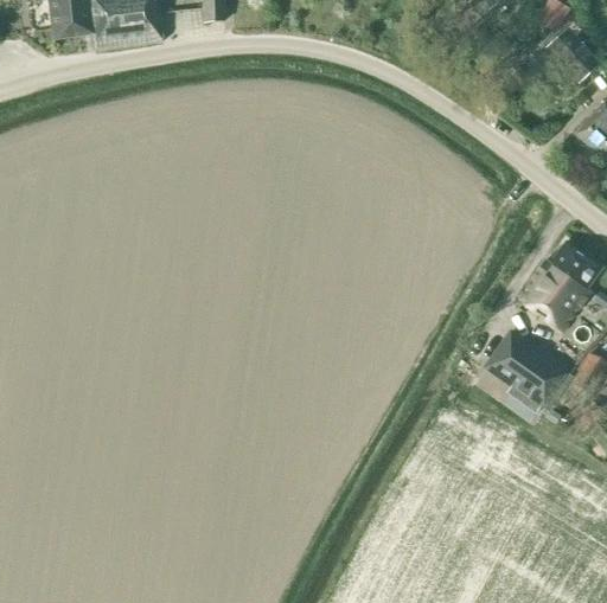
[(94,31),(96,49),(163,40),(155,0),(48,0),(53,37),(94,31)]
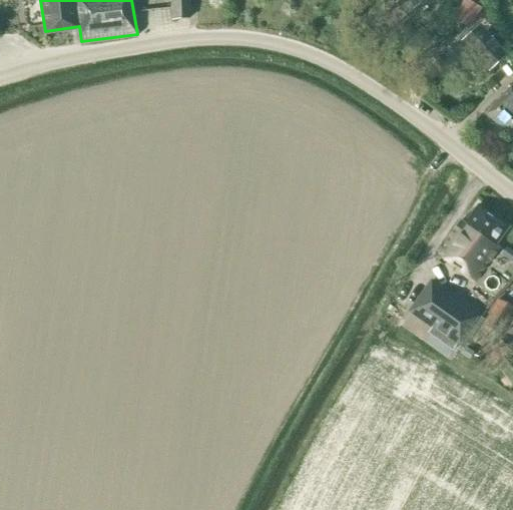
[(169,0),(170,17),(189,17),(188,0),(169,0)]
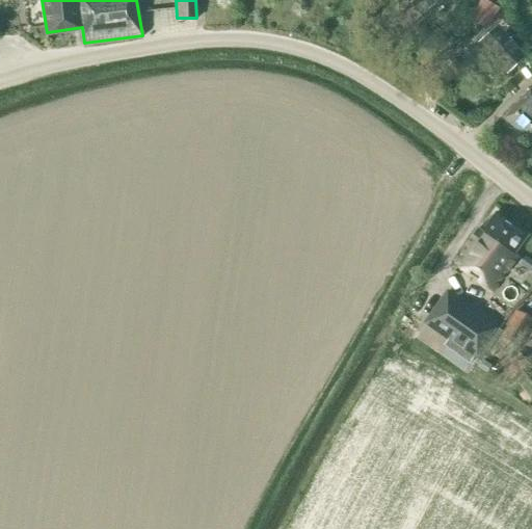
[(486,27),(499,5),(489,0),(484,0),(474,20),(486,27)]
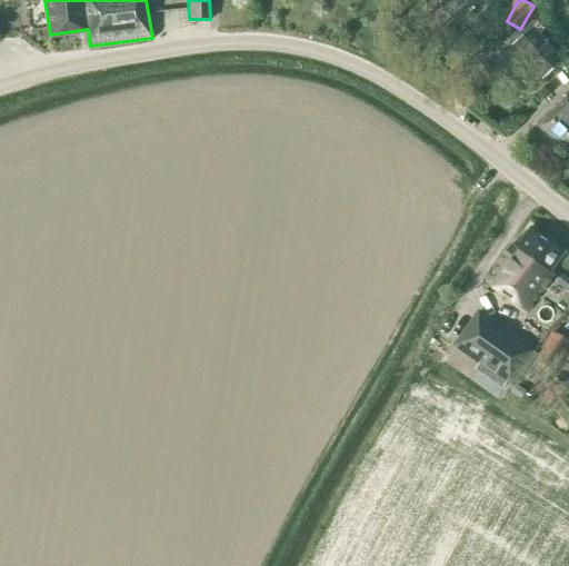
[(510,42),(541,78),(563,59),(532,23),(510,42)]
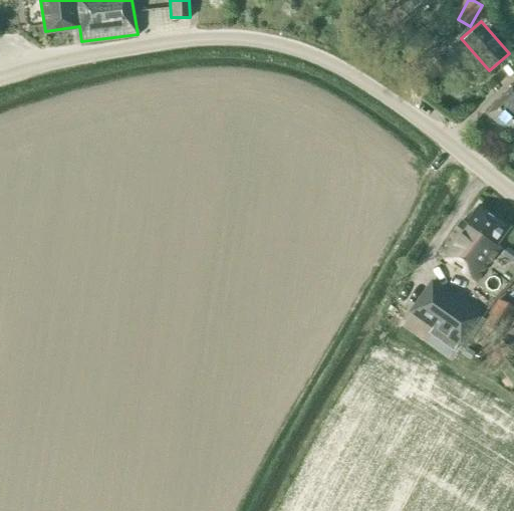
[(432,61),(441,71),(447,64),(439,55),(432,61)]
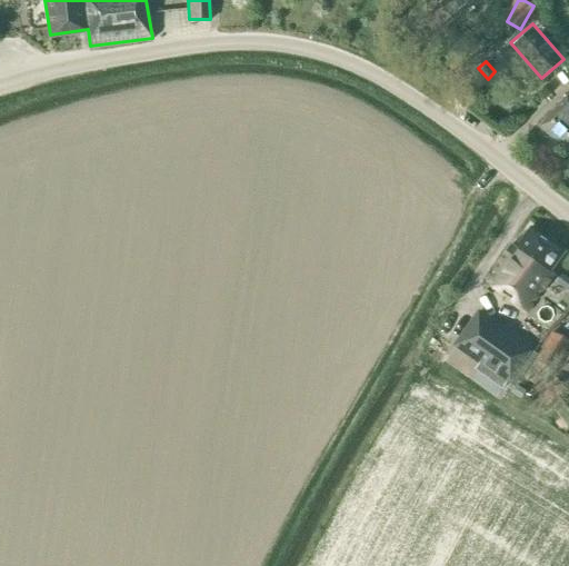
[(568,95),(558,107),(556,105),(539,123),(566,148),(568,144),(568,95)]
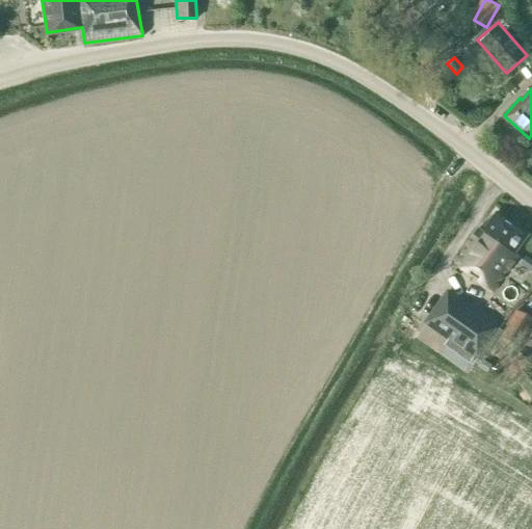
[(494,288),(516,255),(513,252),(526,233),(496,211),(482,228),(478,226),(454,258),(494,288)]
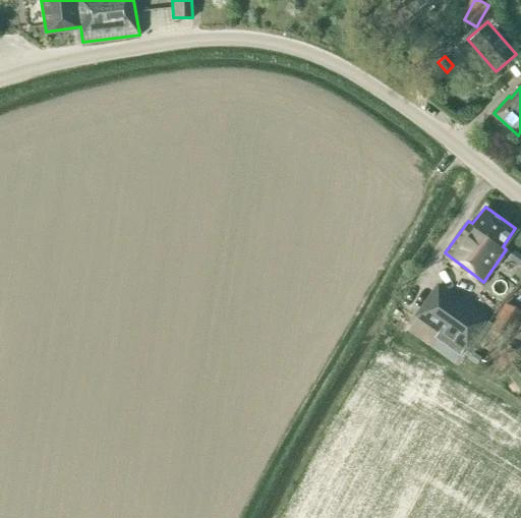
[(440,280),(413,317),(462,352),(488,314),(440,280)]
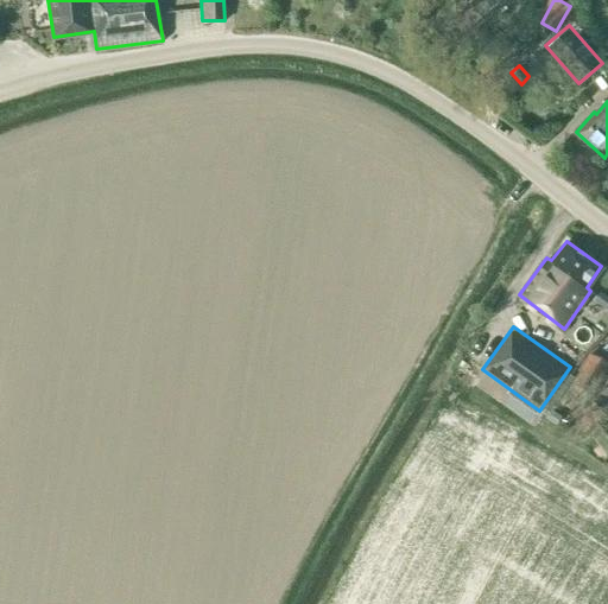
[(587,390),(593,394),(607,363),(607,362),(589,353),(574,383),(575,385),(571,390),(583,396),(587,390)]
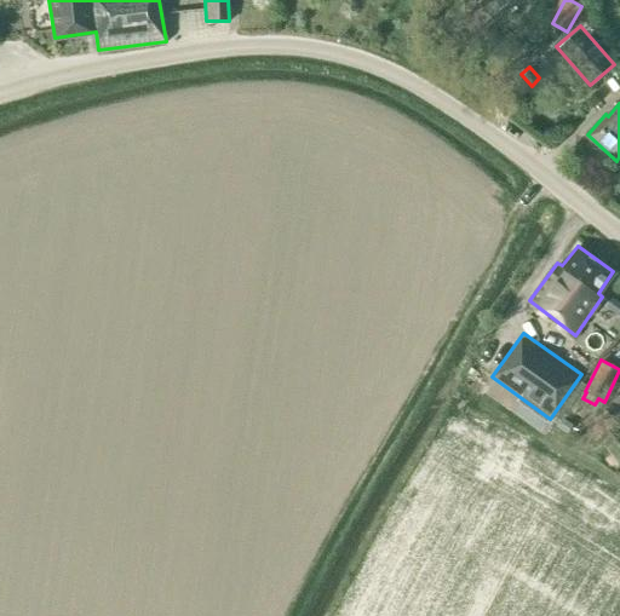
[(616,420),(606,408),(581,429),(592,441),(616,420)]
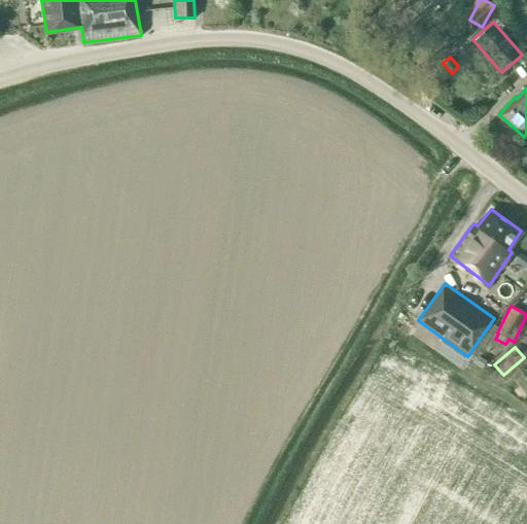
[(482,357),(477,364),(485,371),(490,362),(482,357)]
